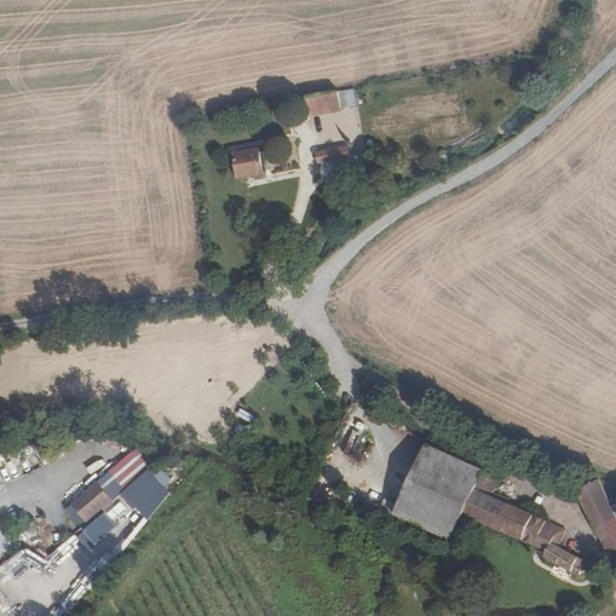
[(337,90),(303,96),(306,113),(339,108),(337,93),(337,90)]
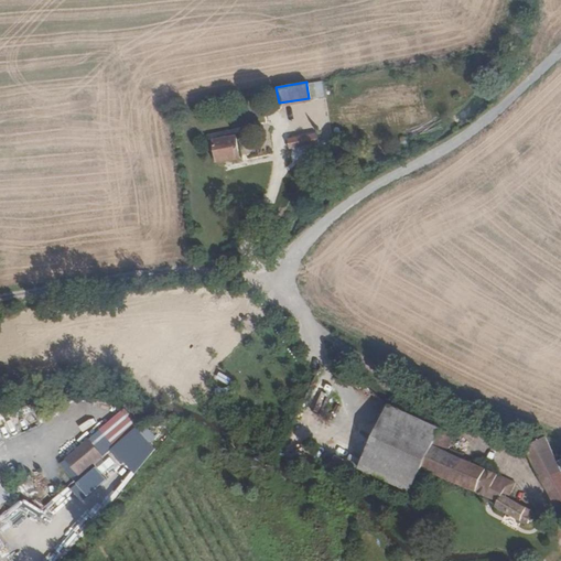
[(317,83),(306,85),(309,98),(321,96),(320,83),(317,83)]
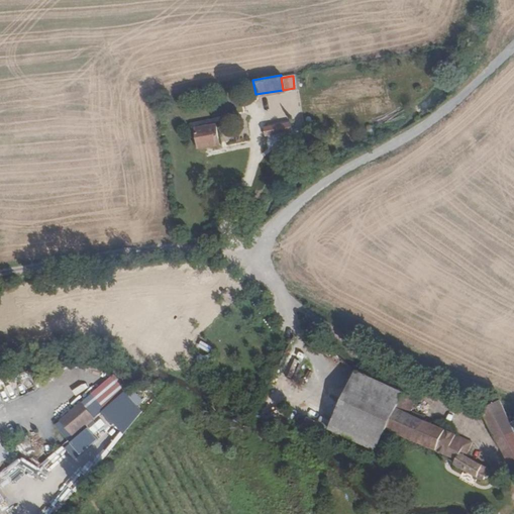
[(262,125),(264,134),(290,130),(289,120),(262,125)]
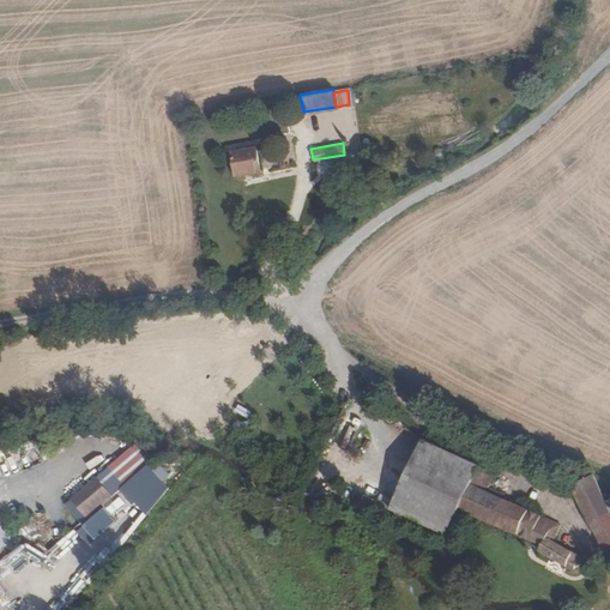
[(257,145),(229,149),(233,174),(241,173),(260,169),(257,145)]
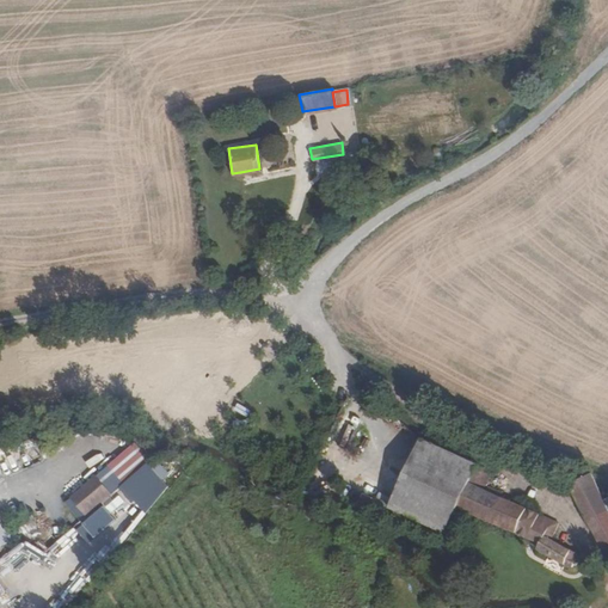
[(534,544),(570,560),(573,553),(546,536),(553,522),(479,486),(484,478),(471,471),(474,464),(417,436),(398,478),(455,505),(462,508),(534,544)]
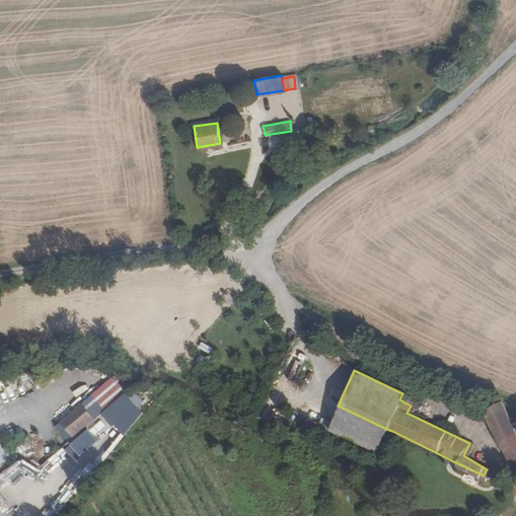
[(145,406),(157,390),(152,386),(140,402),(145,406)]
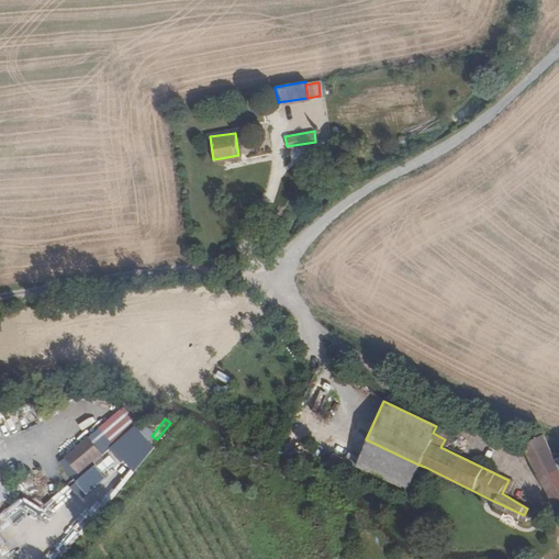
[(558,509),(558,472),(539,433),(520,443),(554,511),(558,509)]
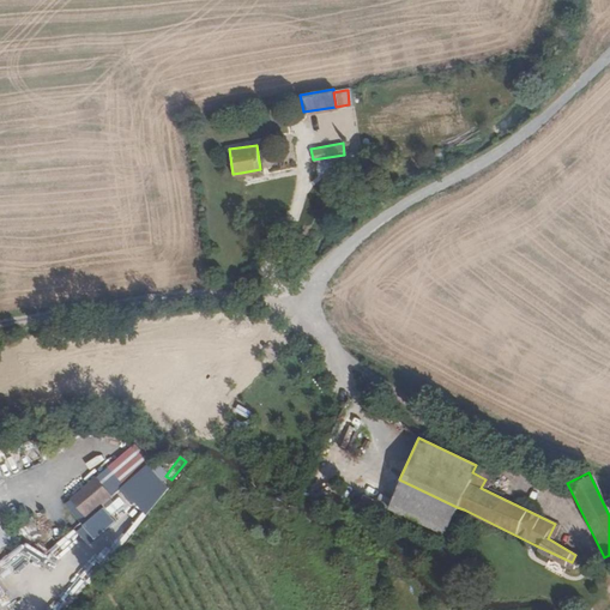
[(108,494),(92,475),(67,496),(74,505),(83,514),(108,494)]
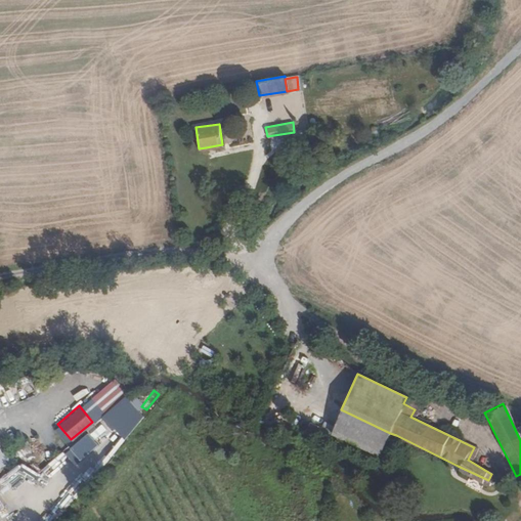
[(390,433),(341,409),(331,433),(379,454),(390,433)]
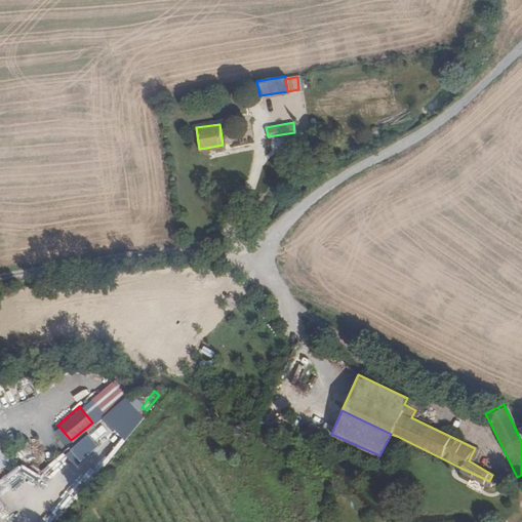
[(306,431),(316,435),(320,427),(310,422),(306,431)]
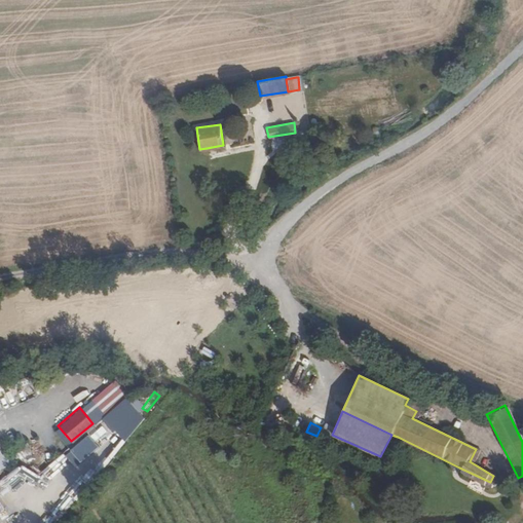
[(58,425),(52,428),(59,436),(64,433),(58,425)]
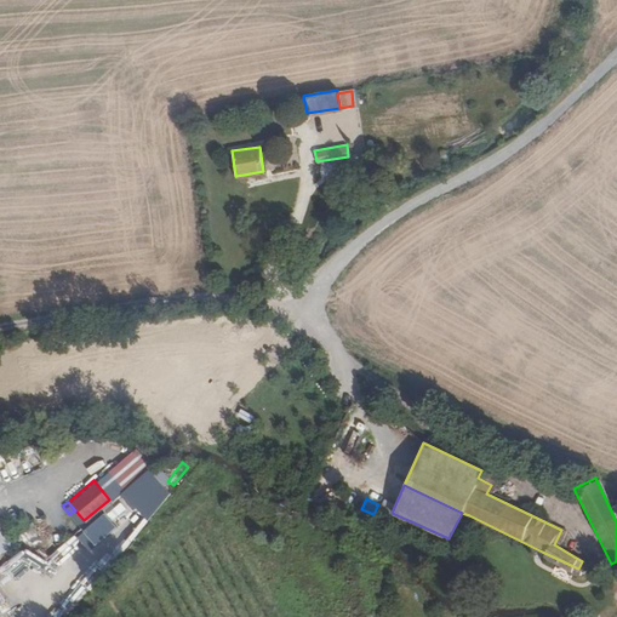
[(462,513),(449,538),(456,542),(469,515),(462,513)]
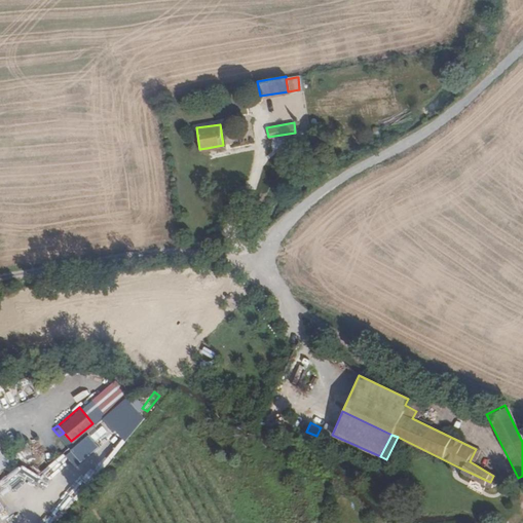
[(80,473),(81,473),(91,457),(85,453),(88,449),(79,442),(69,456),(60,450),(45,470),(75,490),(80,483),(75,480),(80,473)]
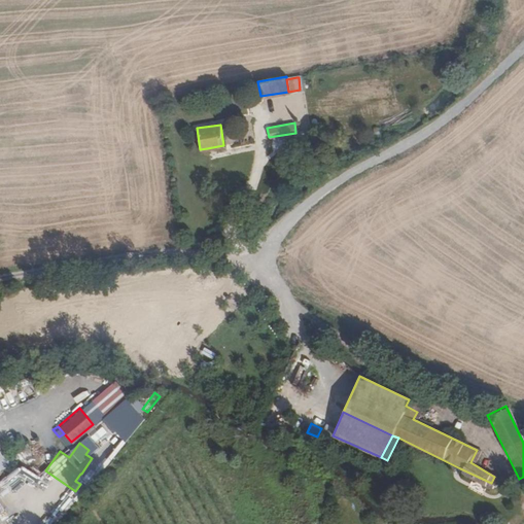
[(491,483),(460,468),(459,472),(488,488),(491,483)]
